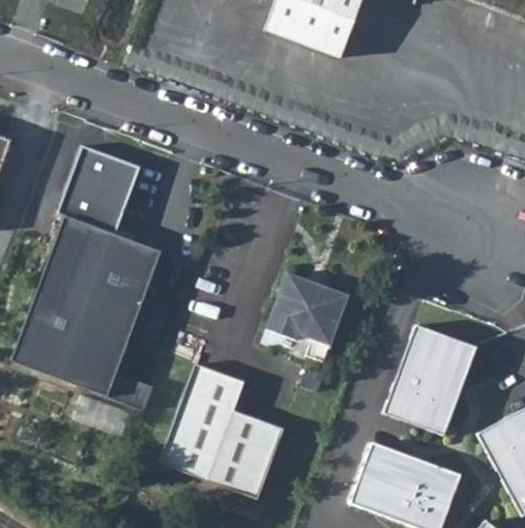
[(275,0),(267,26),(342,54),(361,0),(275,0)]
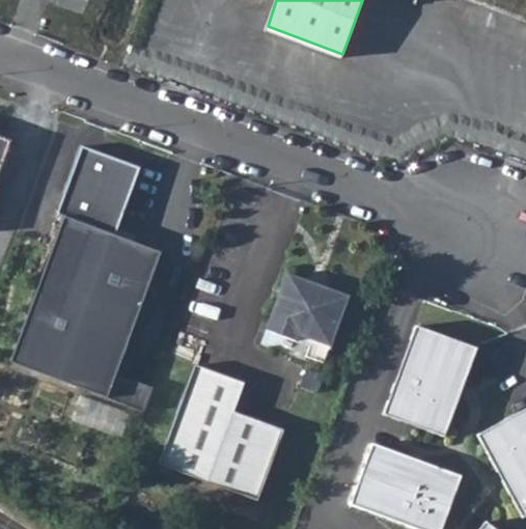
[(0,133),(0,173),(14,138),(0,133)]
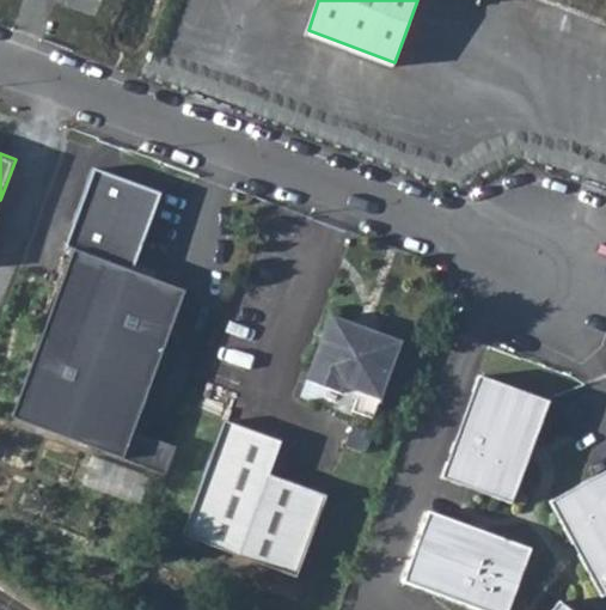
[(75,246),(135,269),(164,194),(98,169),(69,244),(75,246)]
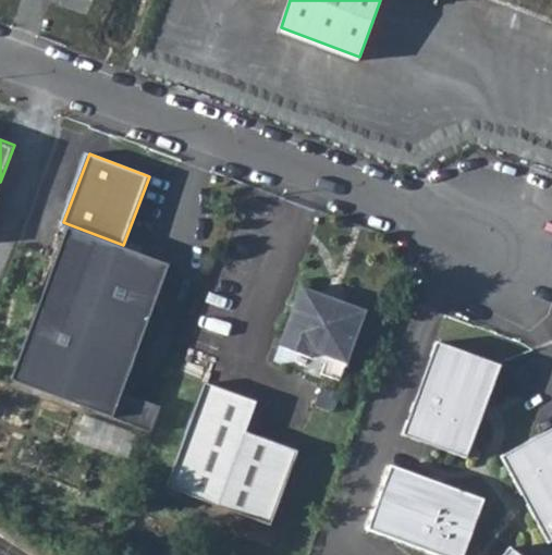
[(69,224),(12,378),(113,416),(123,390),(171,262),(123,245),(69,224)]
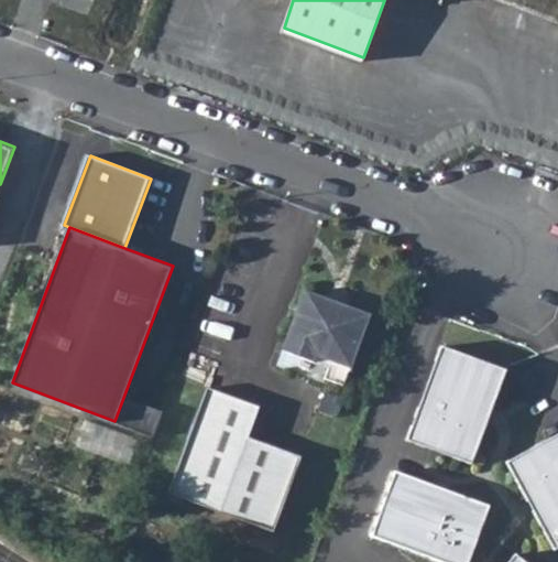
[(331,299),(308,290),(287,344),(291,352),(312,359),(318,356),(319,354),(334,358),(328,377),(346,384),(372,314),(348,305),(331,299)]
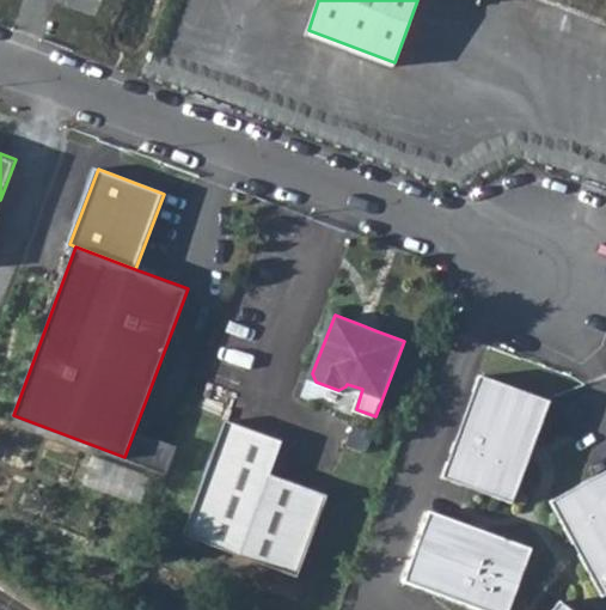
[(363,316),(360,324),(378,331),(381,323),(363,316)]
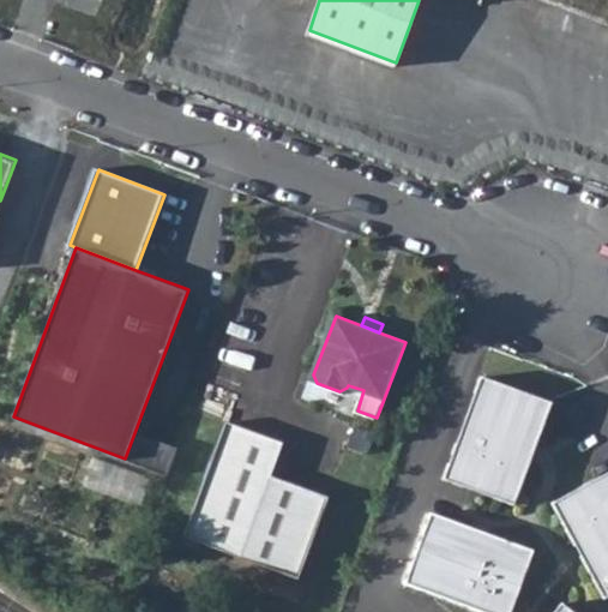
[(553,402),(482,377),(444,479),(516,505),(553,402)]
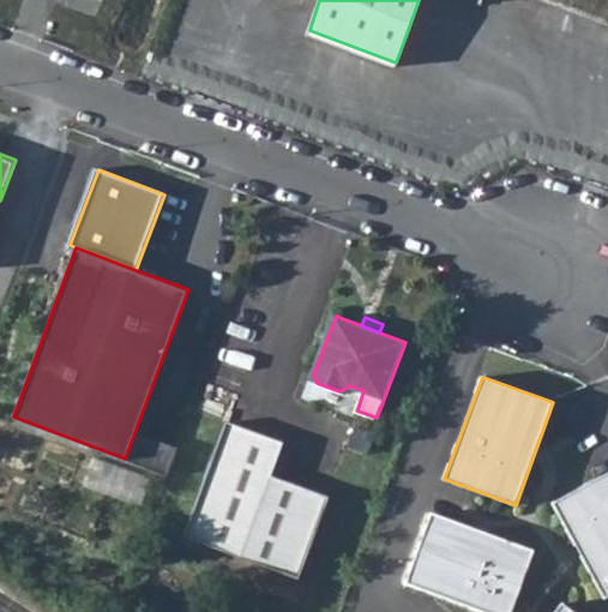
[(286,442),(228,420),(185,534),(300,577),(330,496),(272,474),(286,442)]
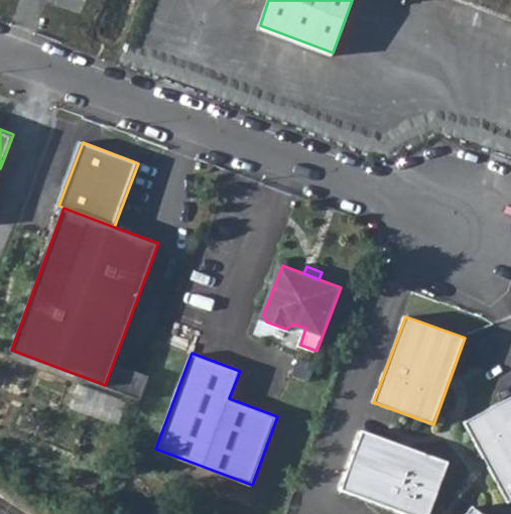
[(150,375),(114,361),(105,385),(142,398),(150,375)]
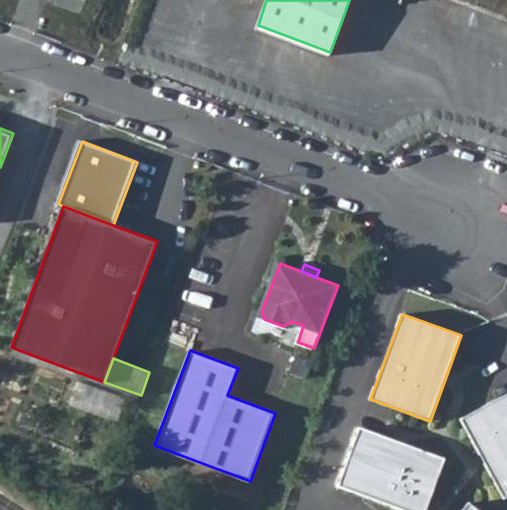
[(506,393),(461,419),(504,498),(506,497),(506,393)]
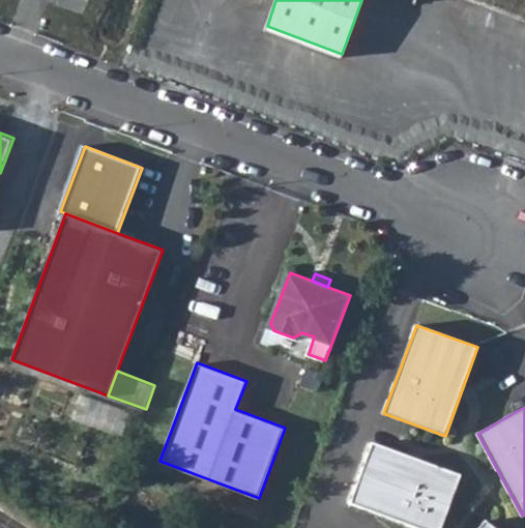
[(441,527),(461,475),(373,442),(349,503),(416,527),(441,527)]
